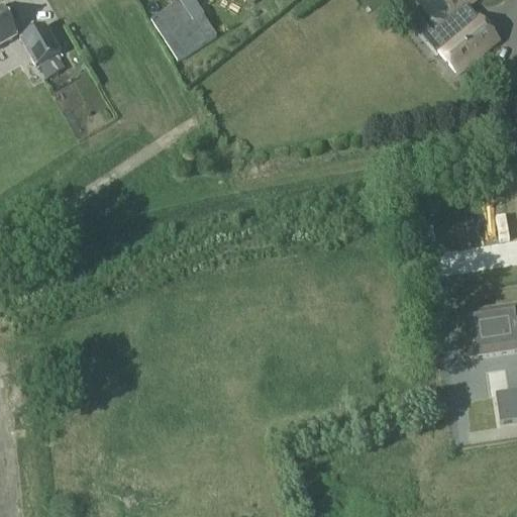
[(410,0),(437,31),(425,41),(434,52),(474,19),(464,9),(475,0),(410,0)]
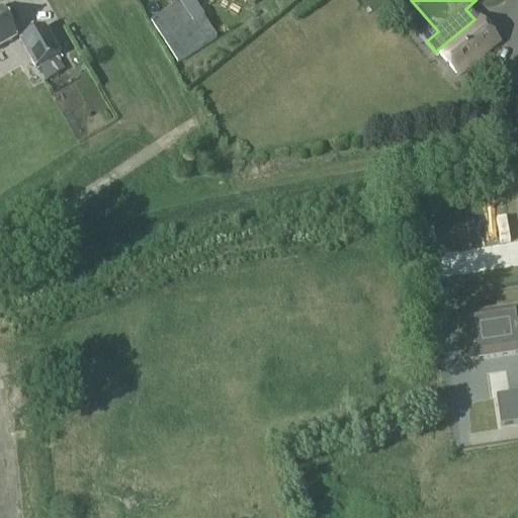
[(217,38),(202,17),(194,23),(181,3),(150,22),(163,42),(177,64),(217,38)]
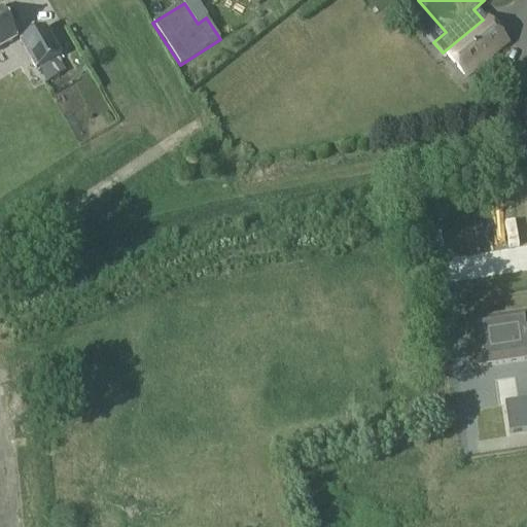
[(0,8),(0,47),(18,38),(0,9),(0,8)]
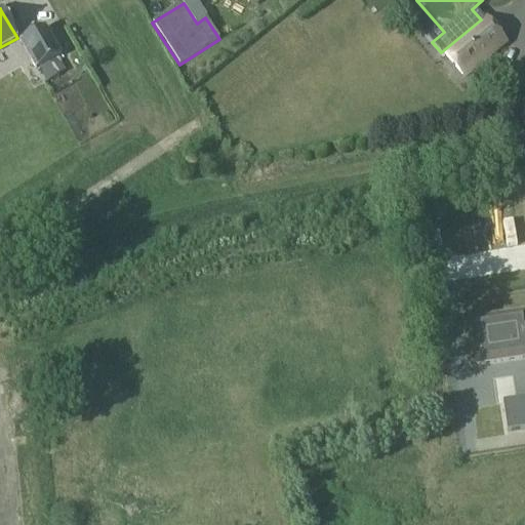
[(463,79),(506,43),(483,17),(481,19),(441,52),(463,79)]
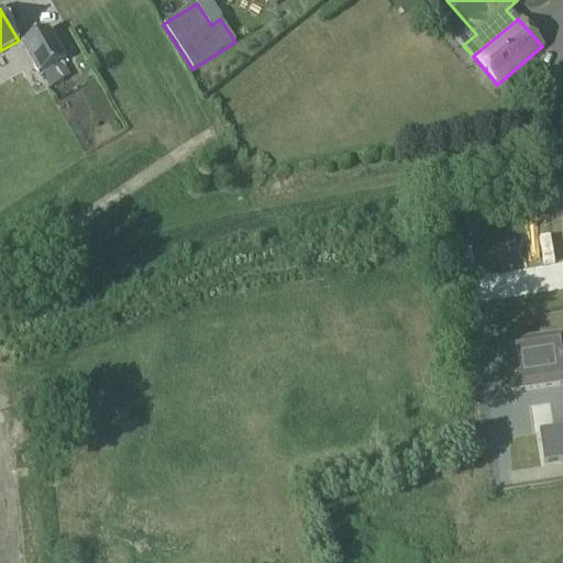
[(47,30),(21,45),(39,76),(65,61),(47,30)]
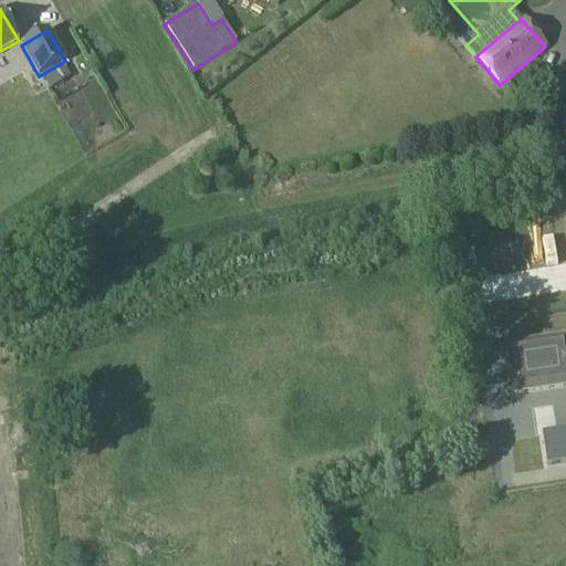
[(565,336),(506,346),(514,394),(565,385),(565,336)]
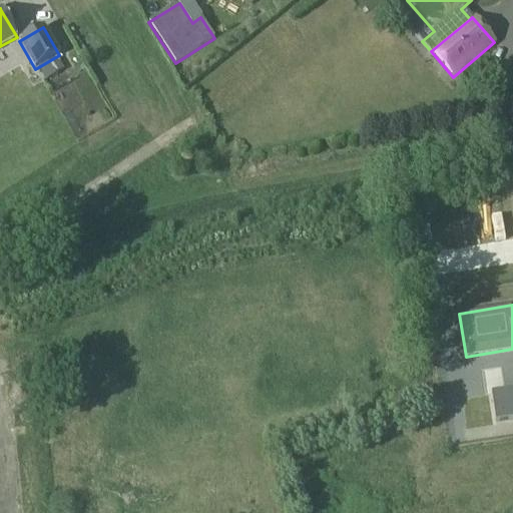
[(512,419),(512,390),(491,393),(495,422),(512,419)]
